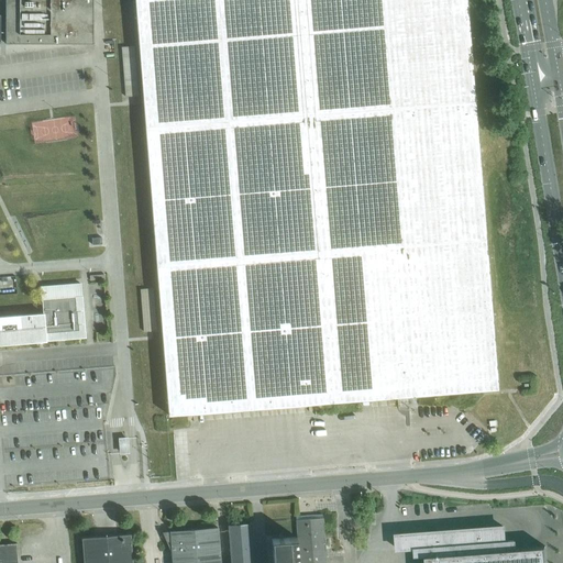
[(94,23),(92,0),(4,0),(6,43),(51,44),(94,44),(94,23)]
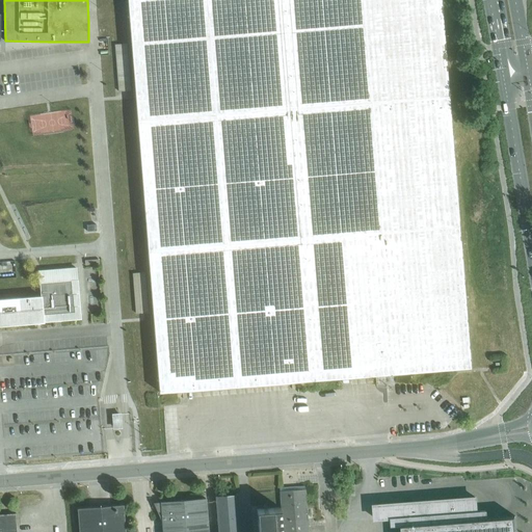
[(441,0),(127,0),(159,392),(471,367),(441,0)]
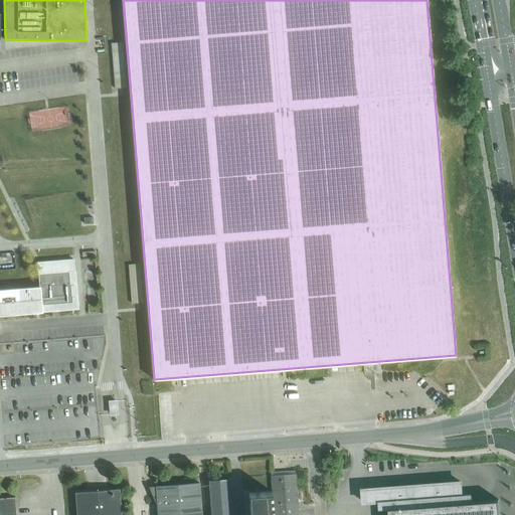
[(123,41),(112,42),(115,88),(127,87),(123,41)]
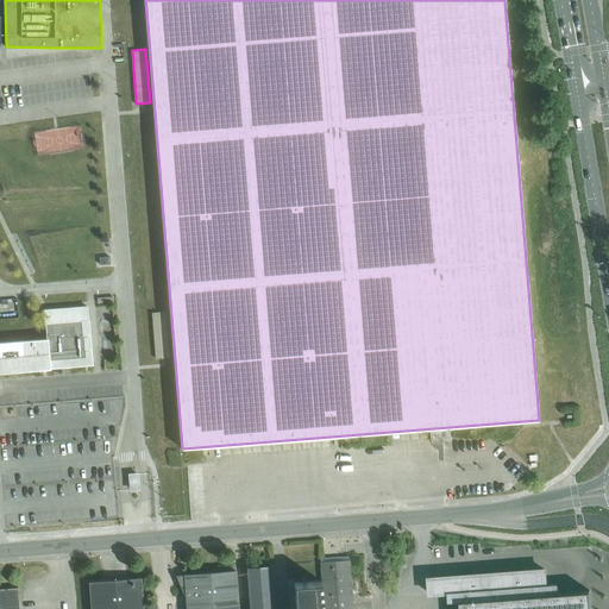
[(0,371),(92,364),(88,321),(87,307),(44,311),(46,339),(41,339),(0,341),(0,371)]
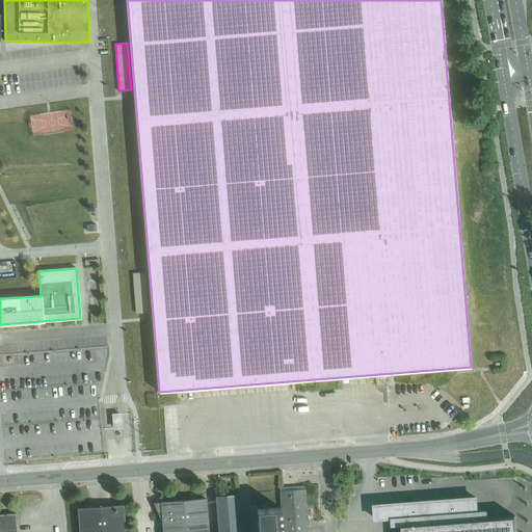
[(147,271),(135,271),(135,281),(147,281),(147,271)]
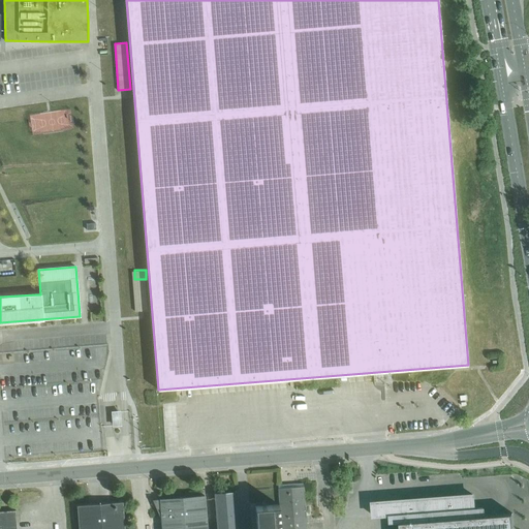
[(306,528),(303,487),(278,488),(281,528),(306,528)]
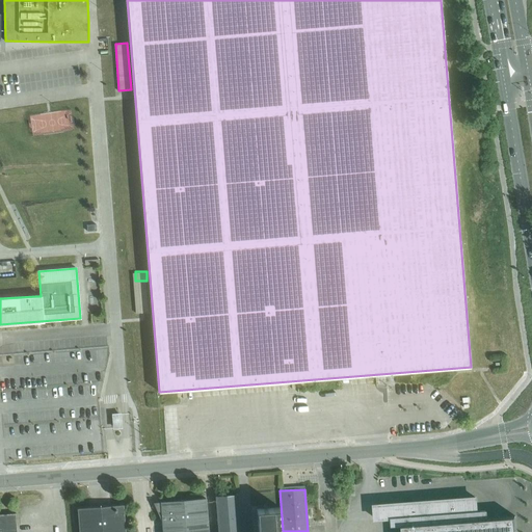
[(161,504),(155,506),(157,511),(161,511),(163,531),(239,531),(240,530),(237,494),(236,494),(236,495),(217,496),(216,496),(215,496),(216,501),(218,531),(208,531),(206,501),(206,498),(161,502),(161,504)]
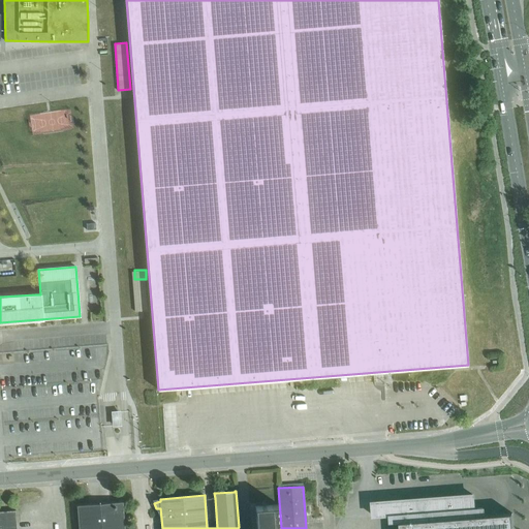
[(473,508),(472,494),(373,502),(374,517),(392,515),(393,522),(400,521),(400,528),(512,528),(512,512),(483,515),(481,508),(473,508)]
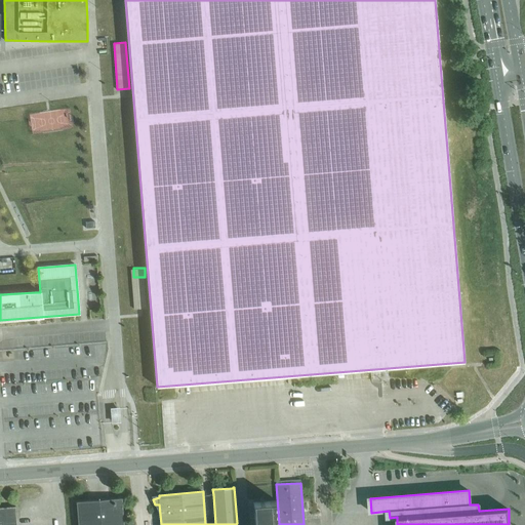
[(78,524),(123,524),(121,497),(77,501),(78,524)]
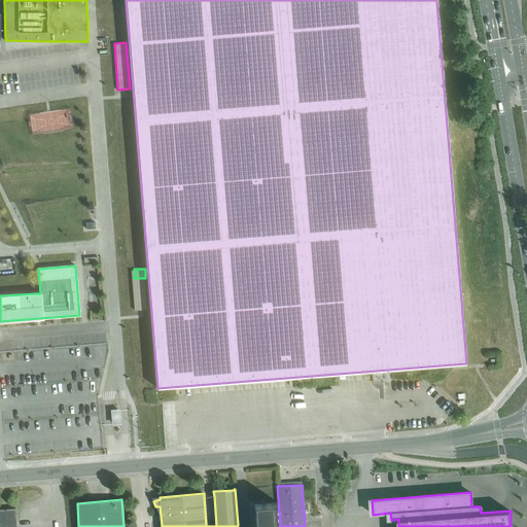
[(279,526),(278,502),(254,504),(255,526),(279,526)]
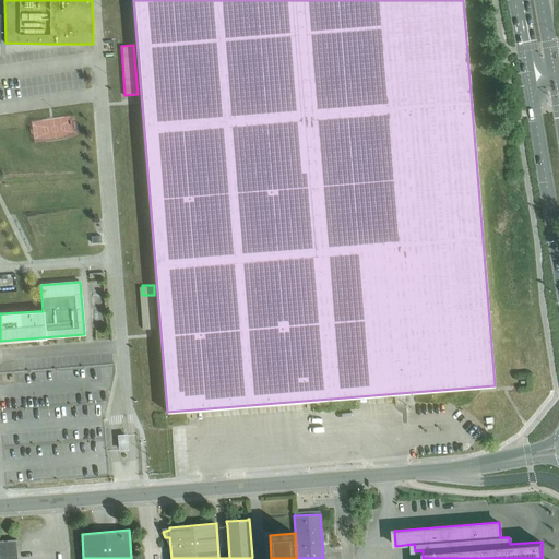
[(0,558),(18,558),(16,539),(0,539),(0,558)]
